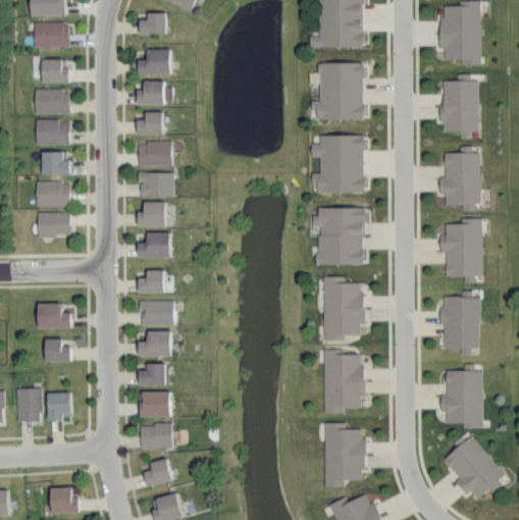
[(63,0),(31,0),(31,16),(64,15),(63,0)]
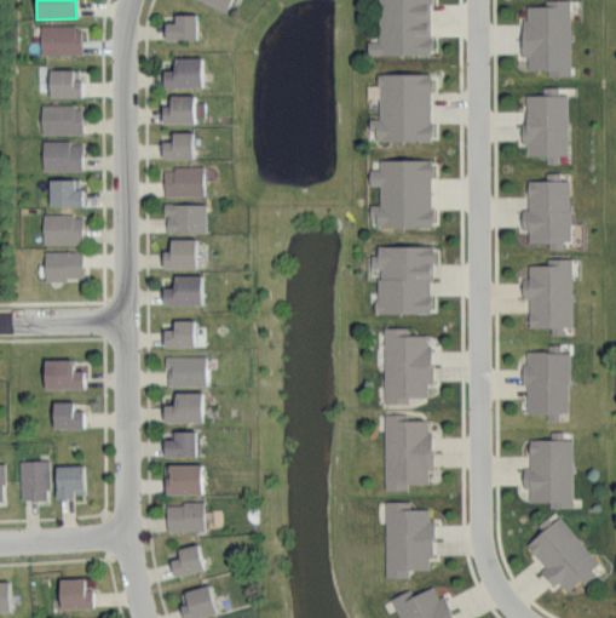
[(230,0),(195,0),(225,13),(230,0)]
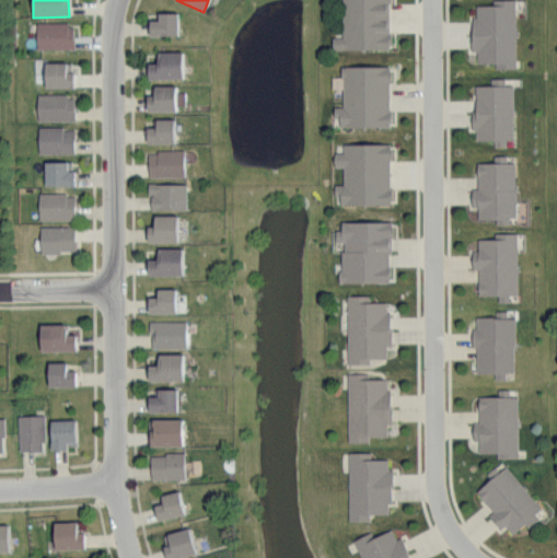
[(390,3),(390,0),(340,0),(341,41),(332,39),(332,51),(389,50),(389,45),(391,44),(390,35),(387,35),(387,4),(390,3)]
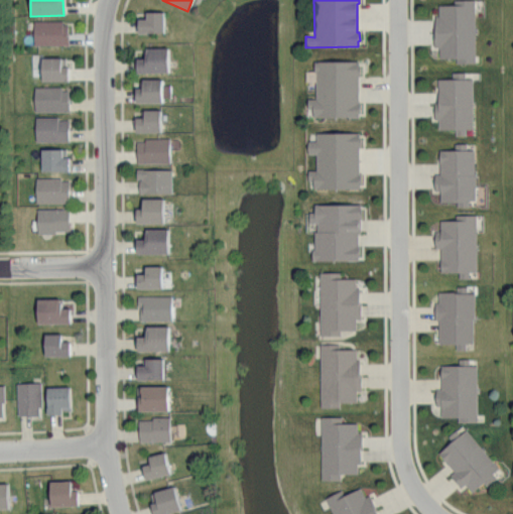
[(474,63),(456,63),(456,59),(439,59),(437,49),(433,48),(433,34),(434,34),(434,17),(437,17),(437,7),(453,6),(454,1),(473,1),(474,63)]
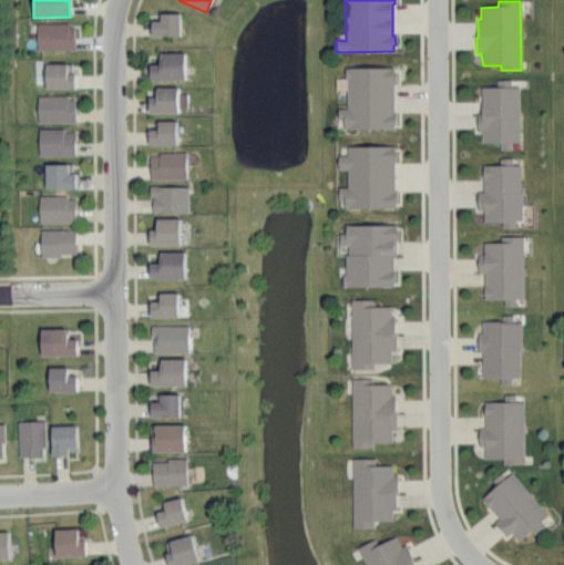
[(180,14),(161,14),(161,22),(152,23),(152,38),(180,38),(180,14)]
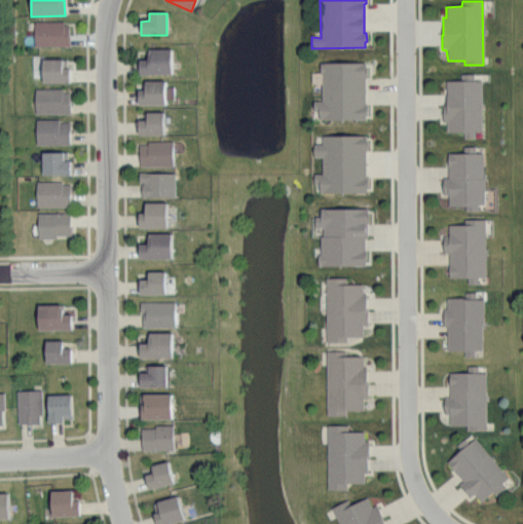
[(67,27),(63,27),(63,23),(34,23),(34,48),(68,47),(67,27)]
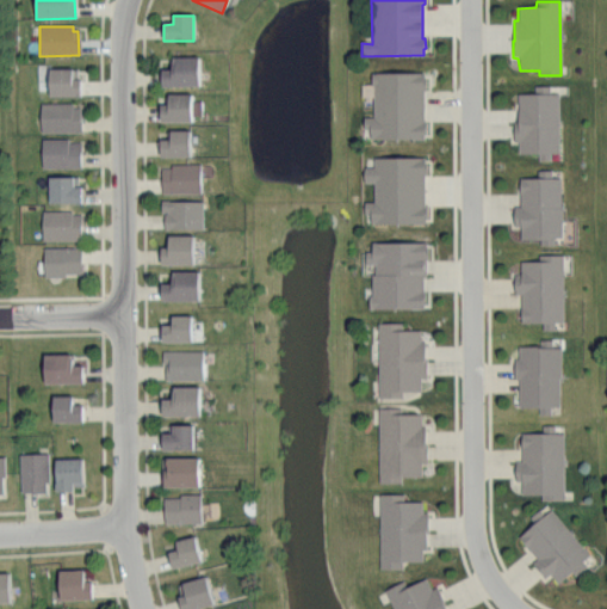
[(198,59),(173,59),(173,62),(172,62),(171,71),(161,71),(162,88),(198,87),(198,59)]
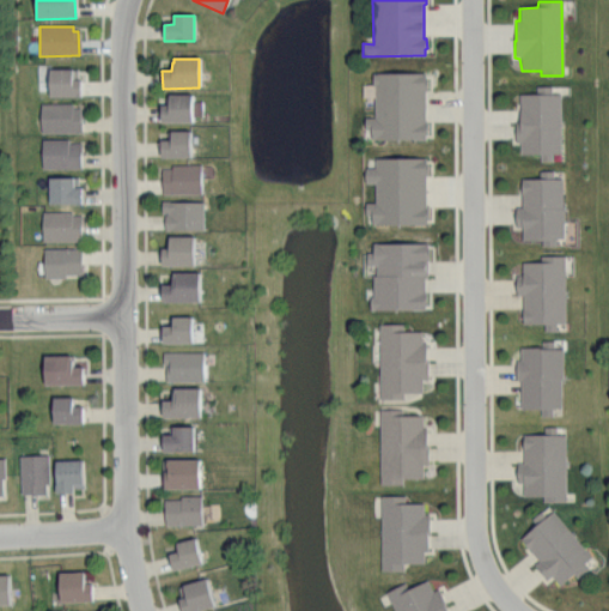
[(79,80),(75,80),(75,71),(72,71),(72,70),(49,70),(49,97),(79,97),(79,80)]
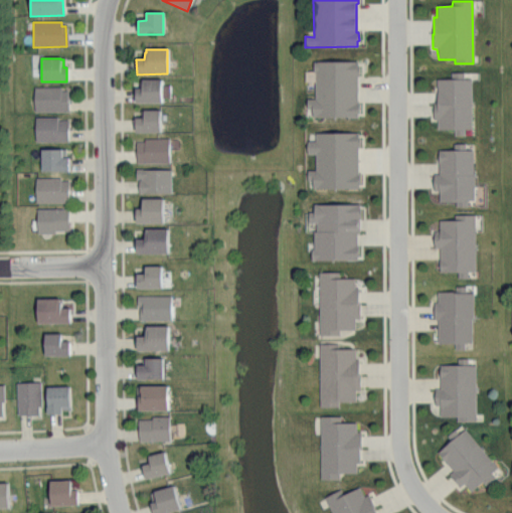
[(356,76),(359,76),(359,70),(356,71),(356,63),(313,63),(313,72),(315,72),(315,101),(306,100),(307,110),(312,110),(312,118),(358,118),(357,114),(358,114),(359,104),(356,104),(356,76)]
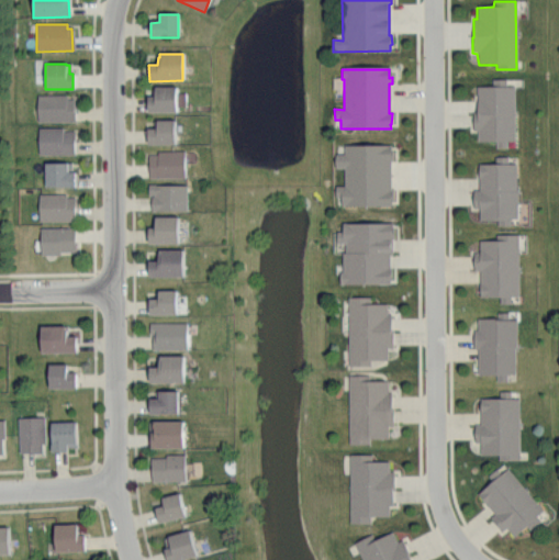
[(514,142),(505,142),(505,148),(495,149),(495,142),(477,142),(477,132),(472,132),(472,114),(477,114),(476,88),(492,87),(492,80),(505,80),(505,88),(513,88),(514,142)]
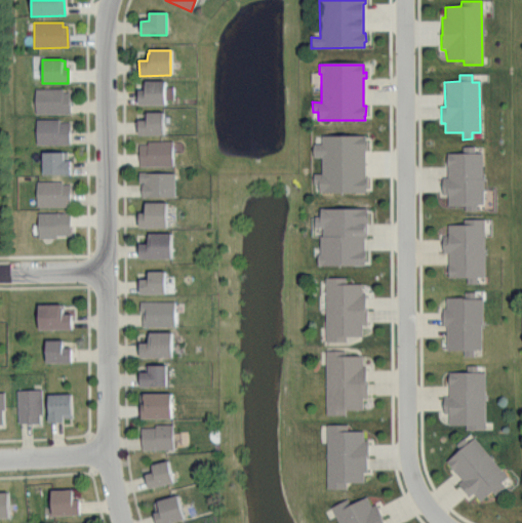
[(164,82),(145,82),(145,91),(138,91),(138,106),(164,106),(164,82)]
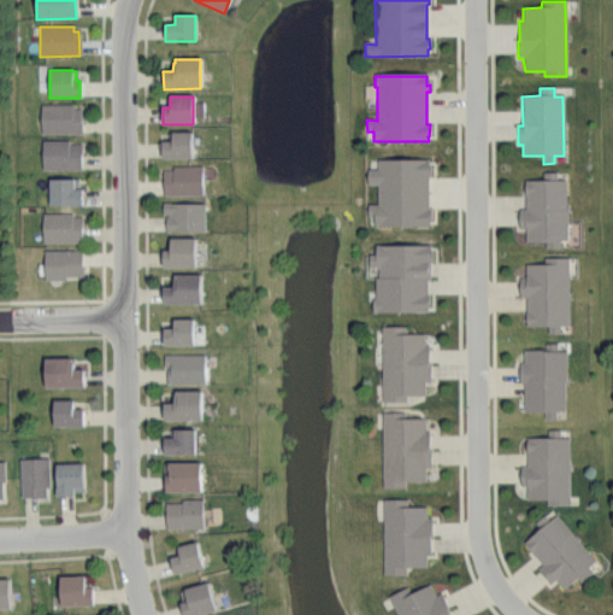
[(80,111),(72,111),(71,106),(41,106),(41,135),(81,135),(80,111)]
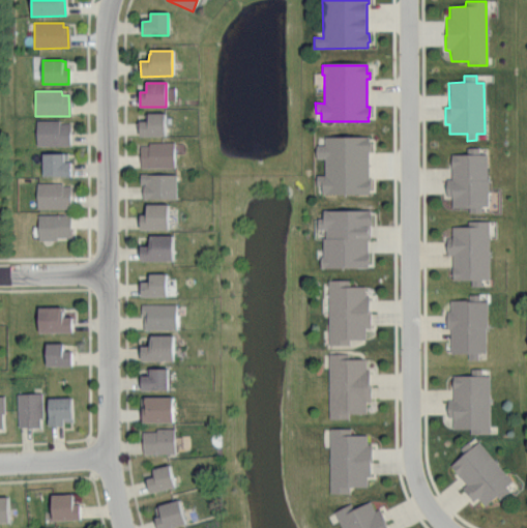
[(164,115),(148,115),(148,116),(144,116),(144,122),(140,122),(139,137),(165,137),(164,115)]
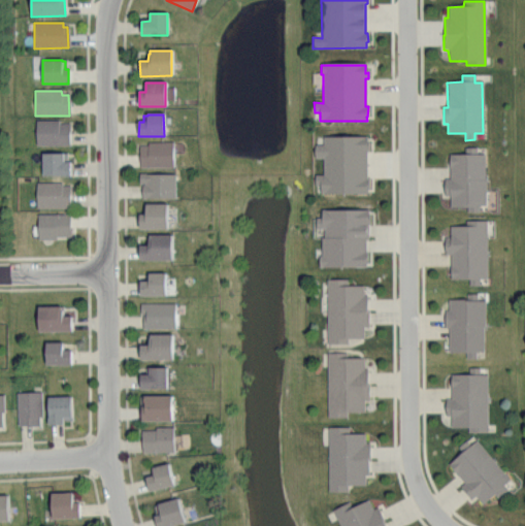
[(68,125),(58,125),(58,122),(36,122),(36,146),(68,146),(68,125)]
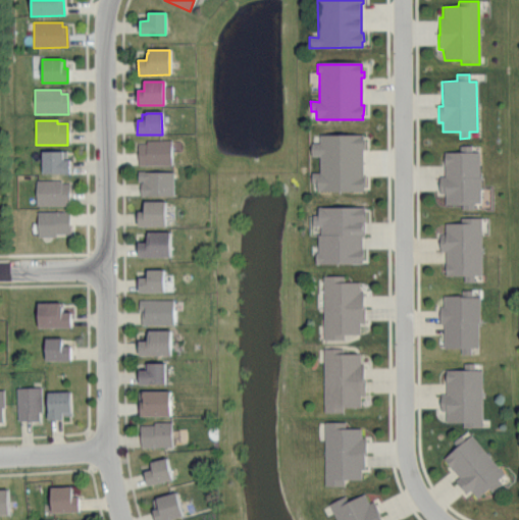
[(362,151),(365,151),(364,142),(362,141),(362,137),(319,136),(319,144),(311,144),(311,157),(319,157),(319,174),(312,173),(311,184),(316,184),(316,192),(362,193),(362,188),(364,188),(364,177),(362,177),(362,151)]
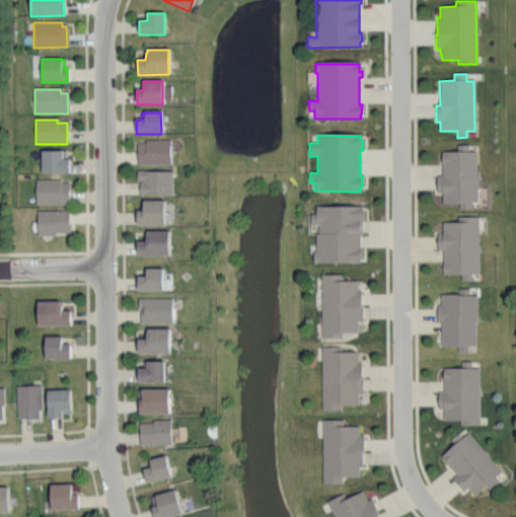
[(169,141),(145,141),(145,144),(137,144),(138,165),(169,165),(169,141)]
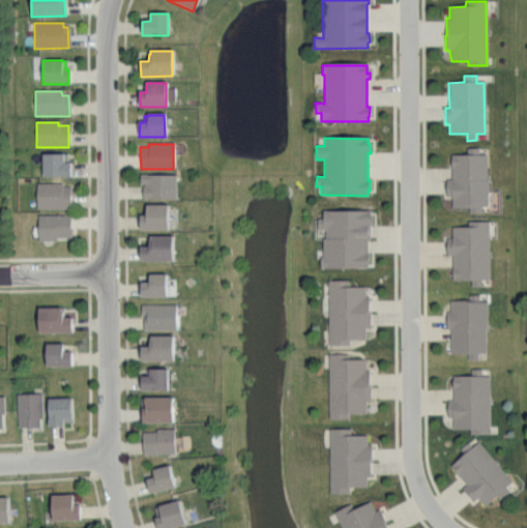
[(486,155),(477,156),(477,149),(466,149),(466,156),(450,155),(450,180),(446,181),(446,198),(450,198),(451,208),(468,208),(468,213),(480,214),(480,207),(487,207),(486,155)]
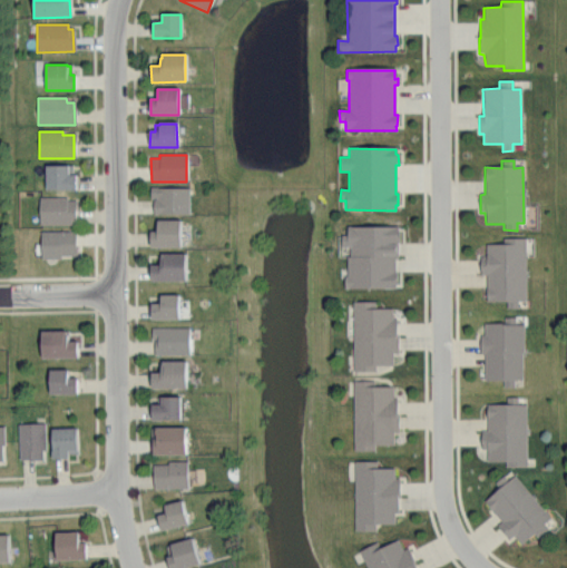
[(71,166),(71,175),(75,175),(75,192),(47,191),(46,166),(71,166)]
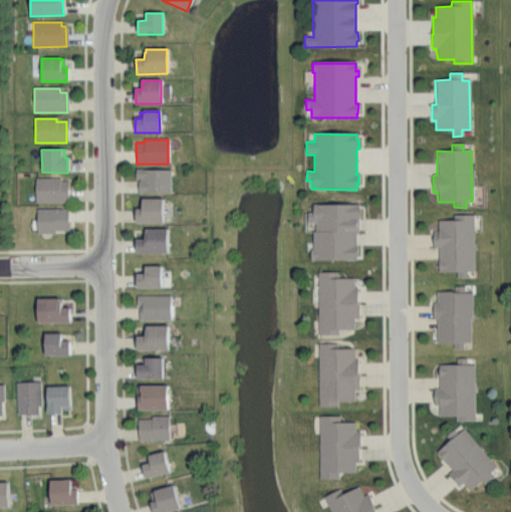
[(169,171),(142,171),(142,170),(136,170),(136,180),(141,180),(141,181),(139,181),(138,195),(170,194),(169,171)]
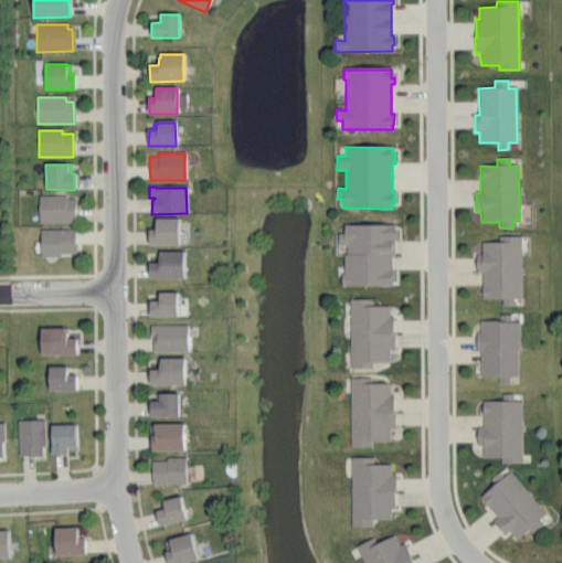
[(74,200),(66,200),(65,197),(39,197),(40,224),(74,223),(74,200)]
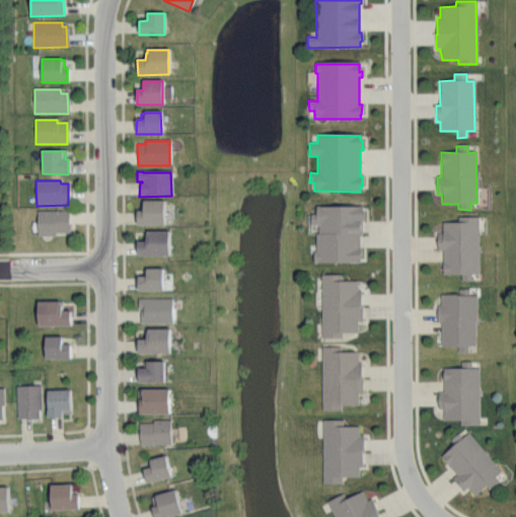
[(163,201),(143,201),(143,212),(137,212),(137,226),(163,226),(163,201)]
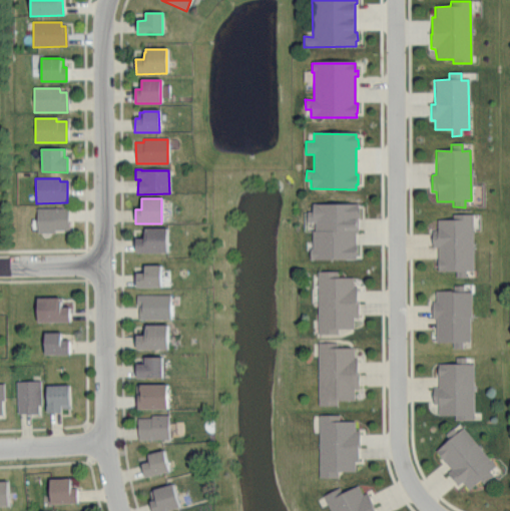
[(357,205),(312,204),(312,213),(307,213),(308,223),(315,223),(315,231),(313,232),(312,249),(310,249),(310,261),(355,261),(355,256),(357,256),(357,245),(355,245),(355,233),(357,233),(357,219),(359,219),(360,208),(357,208),(357,205)]
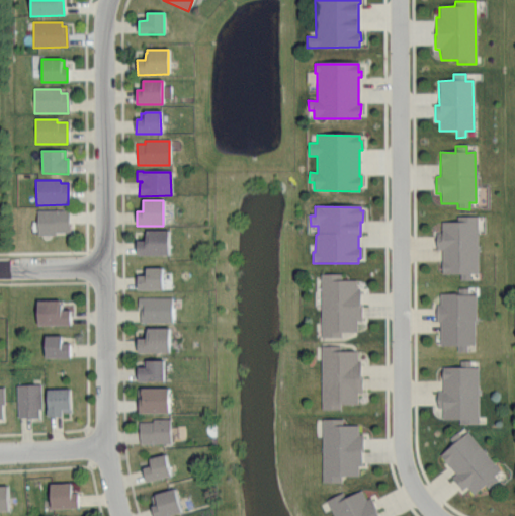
[(68,211),(37,211),(37,236),(55,236),(55,233),(68,232),(68,211)]
